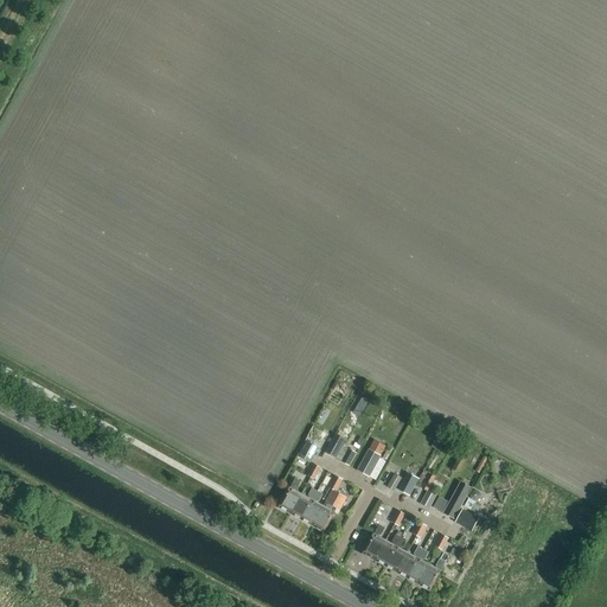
[(358,406),(364,409),(369,402),(363,398),(358,406)]
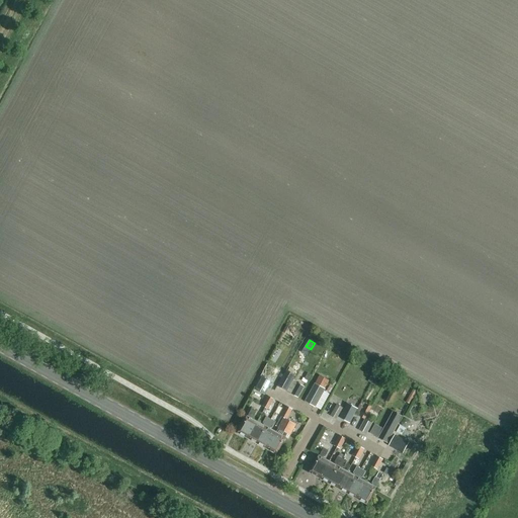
[(261,373),(267,376),(272,365),(266,362),(261,373)]
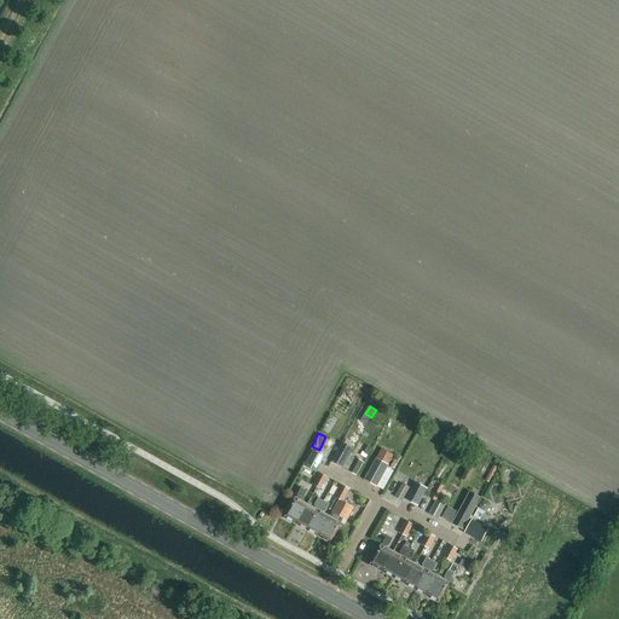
[(342,468),(353,449),(341,441),(330,462),(342,468)]
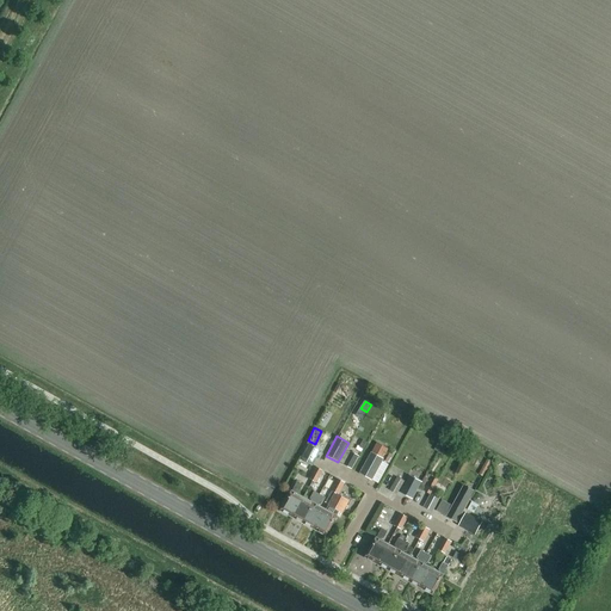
[(313,467),(320,451),(309,445),(301,461),(313,467)]
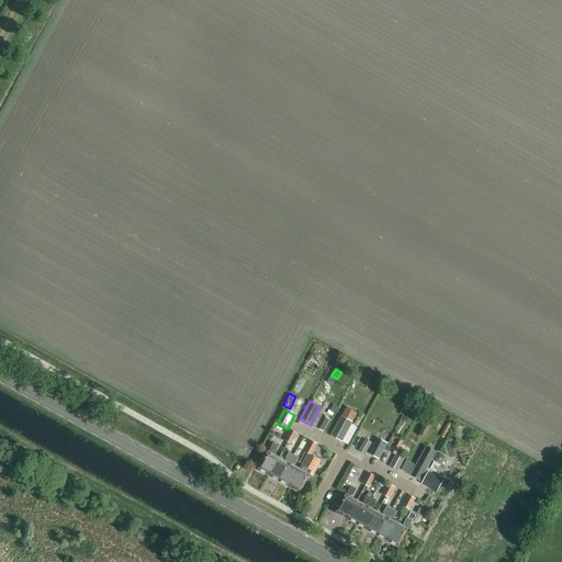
[(315,428),(322,433),(329,419),(322,416),(315,428)]
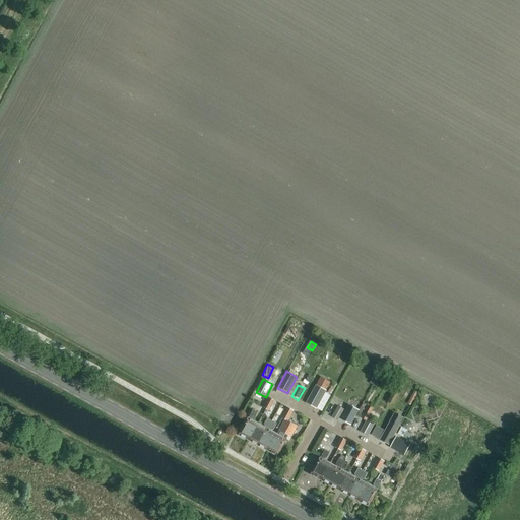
[(305,402),(316,408),(325,391),(315,385),(305,402)]
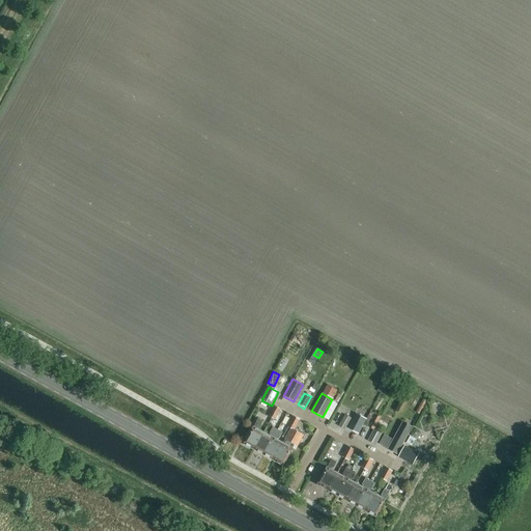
[(346,428),(358,435),(366,419),(355,413),(346,428)]
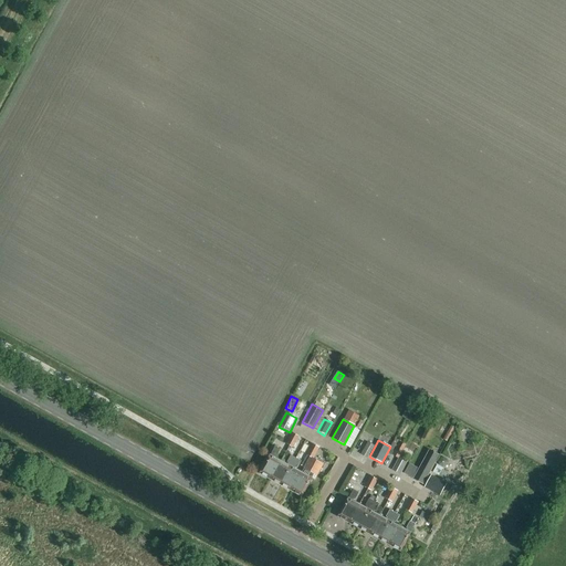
[(367,459),(374,447),(368,443),(362,454),(367,459)]
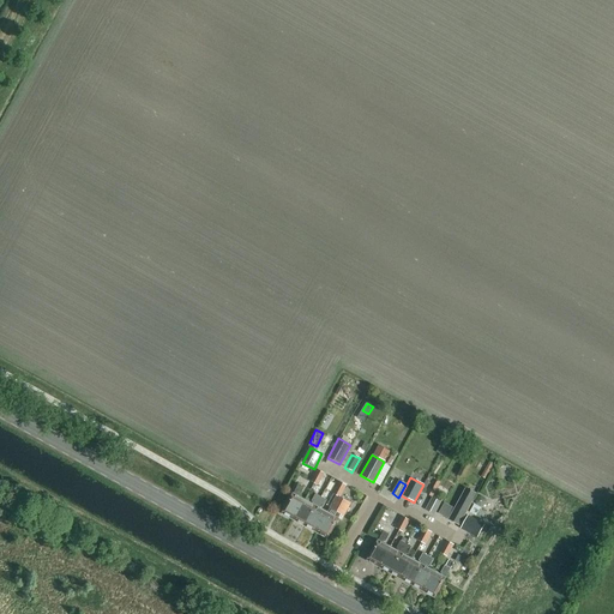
[(294,521),(305,501),(298,498),(299,495),(300,495),(305,488),(299,486),(283,515),(294,521)]
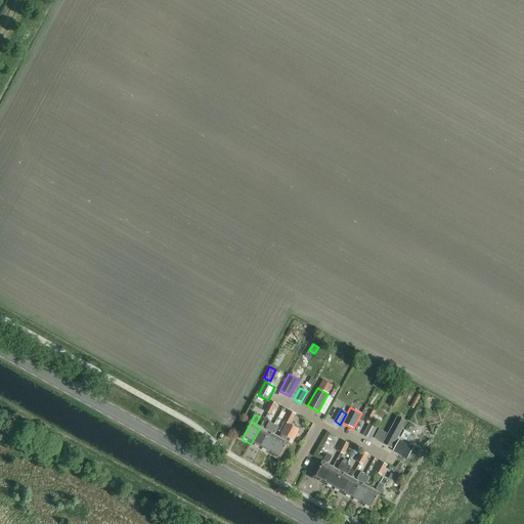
[(374,439),(383,443),(392,448),(407,422),(398,417),(388,434),(380,429),(374,439)]
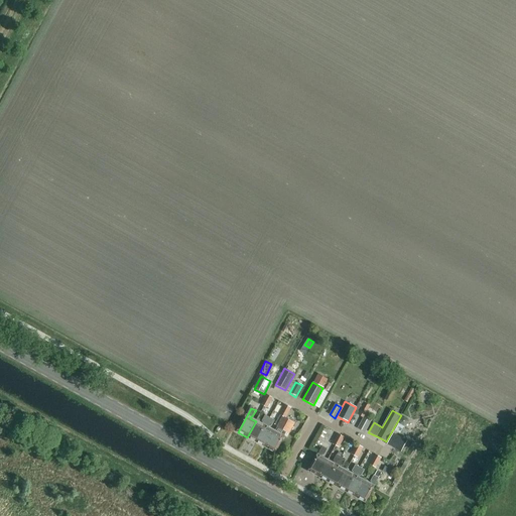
[(256,442),(269,418),(265,415),(262,421),(263,422),(262,424),(256,421),(247,437),(256,442)]
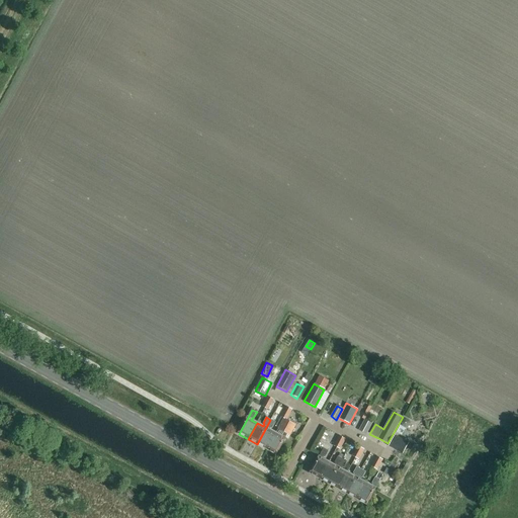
[(366,434),(372,424),(373,421),(366,417),(359,430),(366,434)]
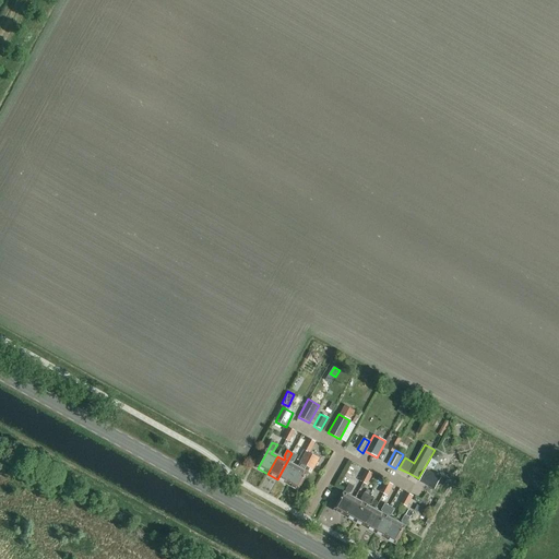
[(320,459),(306,451),(298,467),(288,485),(298,490),(310,468),(313,471),(320,459)]
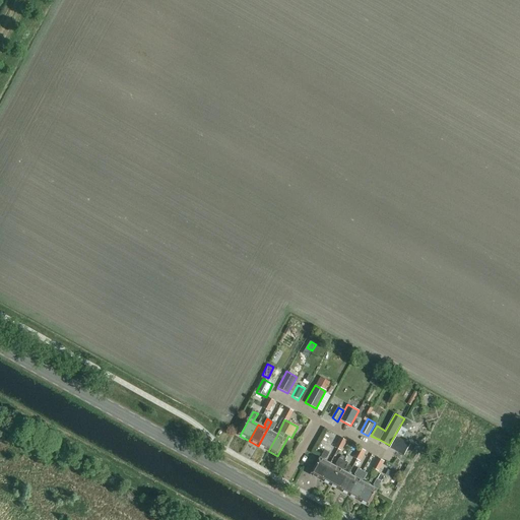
[(268,451),(277,435),(271,431),(272,430),(273,430),(276,424),(271,421),(258,446),(268,451)]
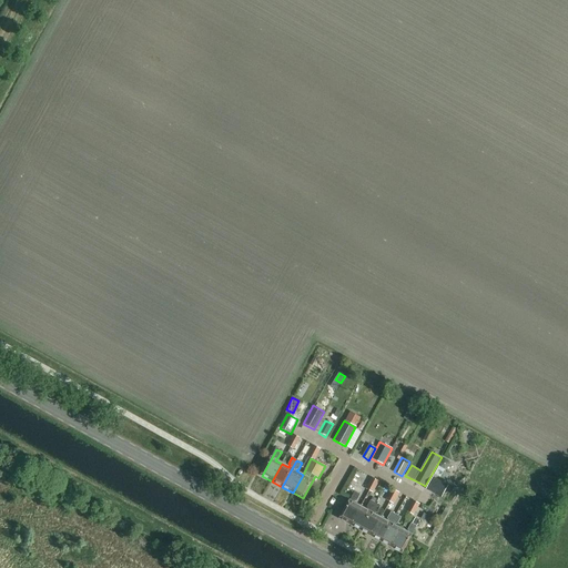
[(446,470),(438,467),(434,476),(445,482),(449,475),(445,472),(446,470)]
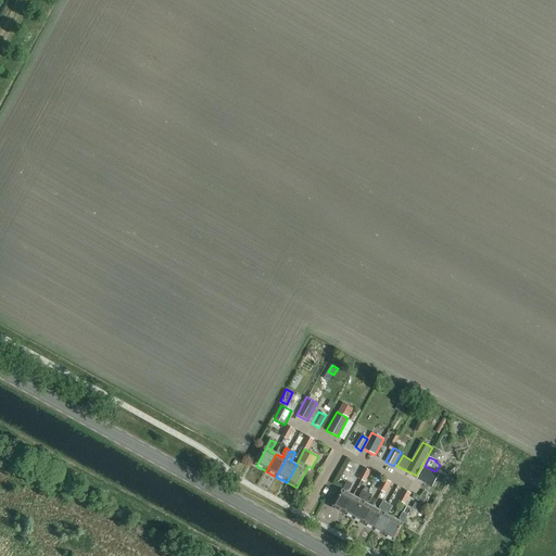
[(416,479),(431,488),(438,476),(422,467),(416,479)]
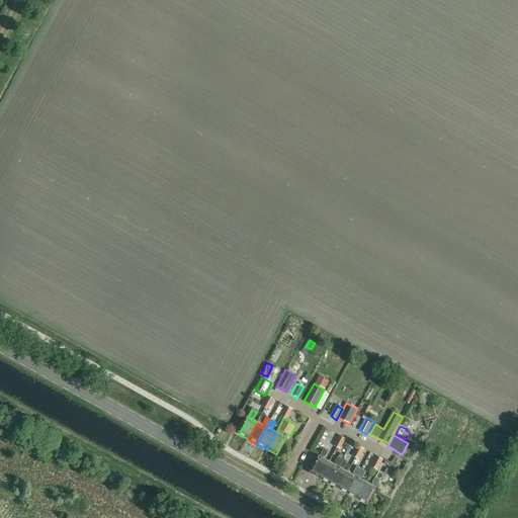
[(320,479),(329,462),(323,458),(324,457),(325,457),(329,451),(324,448),(310,473),(320,479)]
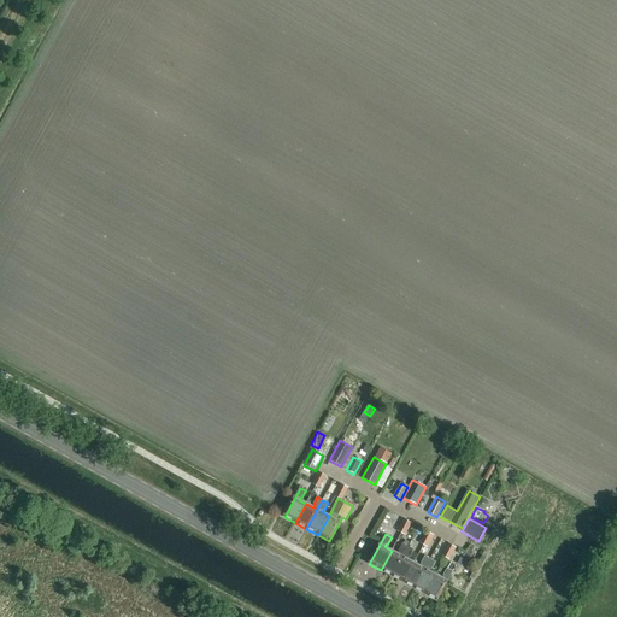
[(392,576),(407,547),(407,546),(409,542),(405,541),(403,545),(403,544),(399,552),(400,552),(399,554),(392,551),(381,570),(392,576)]
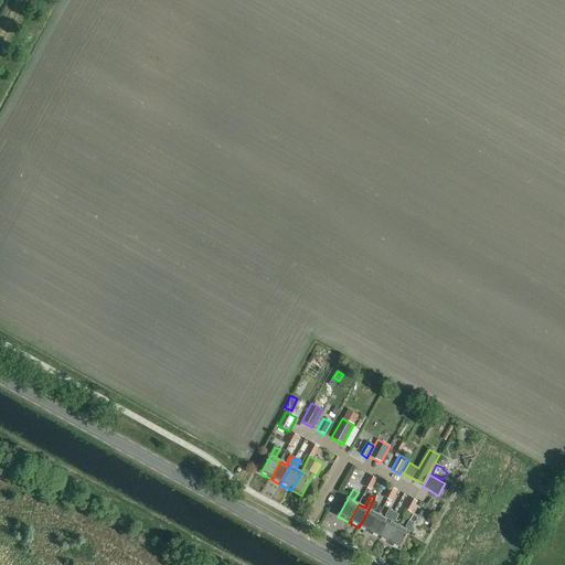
[(369,533),(380,515),(373,512),(373,510),(374,510),(379,503),(373,501),(359,528),(369,533)]
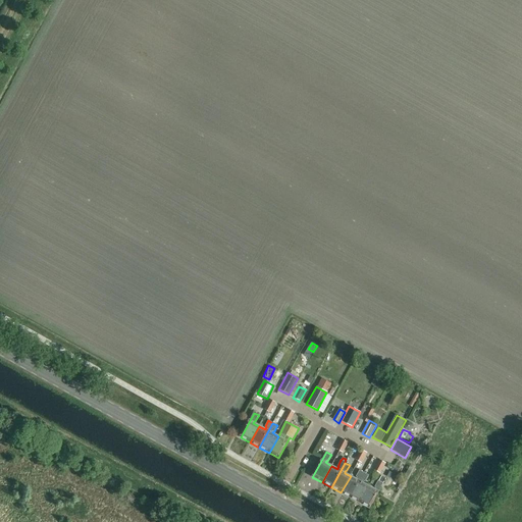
[(350,498),(364,473),(359,470),(356,477),(357,477),(356,479),(351,476),(341,492),(350,498)]
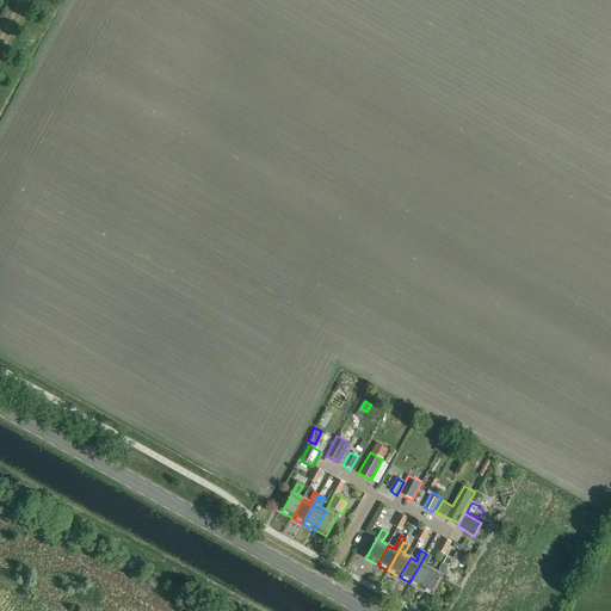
[(421,588),(432,569),(425,566),(426,563),(427,565),(431,556),(426,554),(409,582),(421,588)]
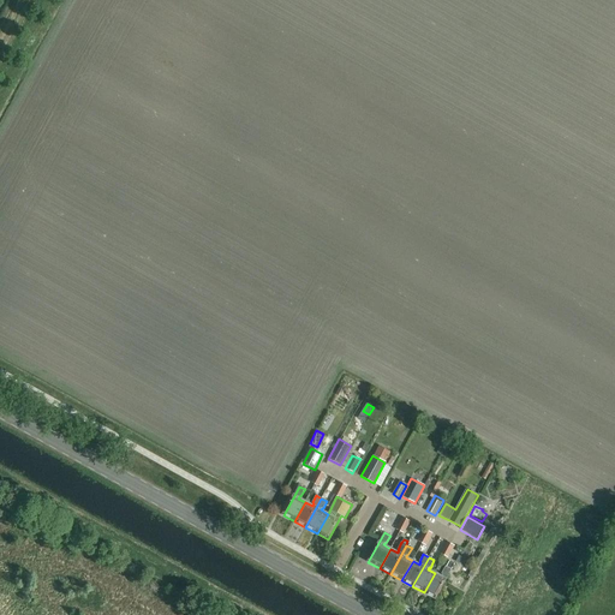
[(435,573),(424,592),(435,599),(454,563),(449,561),(446,567),(441,574),(442,574),(441,577),(435,573)]
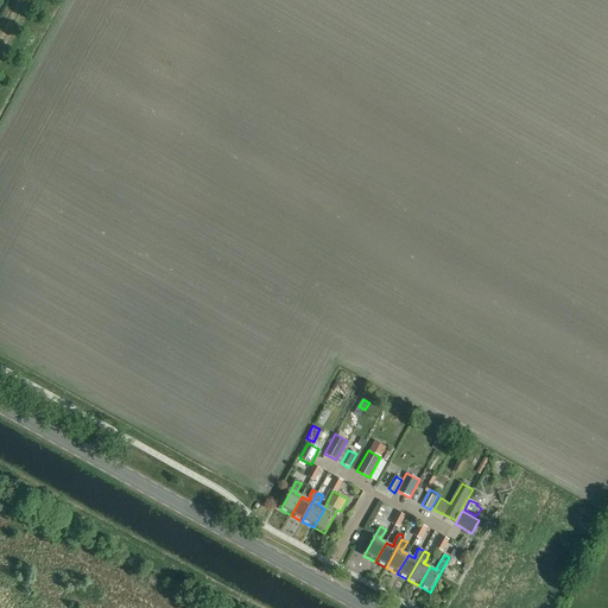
All buildings are outlined.
